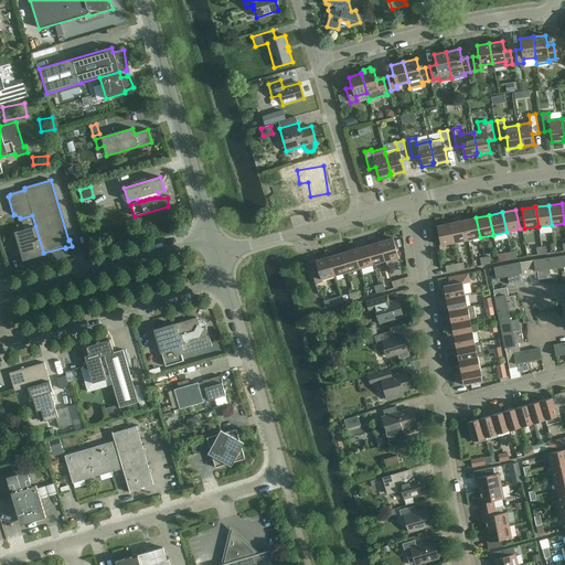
[(476,217),(464,221),(467,240),(480,237),(476,217)]
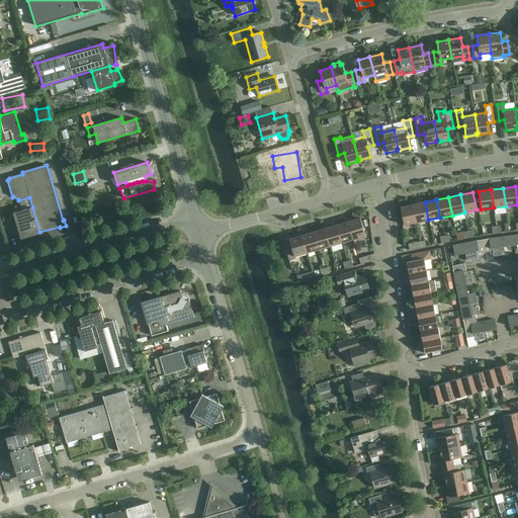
[(425,202),(413,204),(417,223),(428,220),(425,202)]
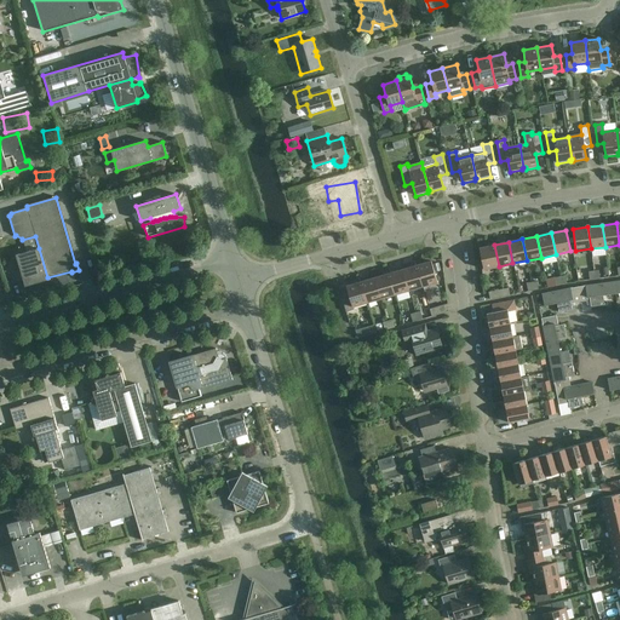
[(499,267),(494,245),(478,248),(483,269),(499,267)]
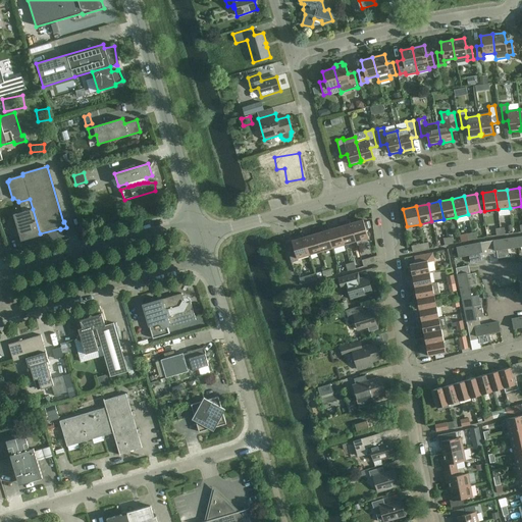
[(21,242),(42,236),(42,235),(41,235),(40,233),(33,209),(13,215),(21,242)]
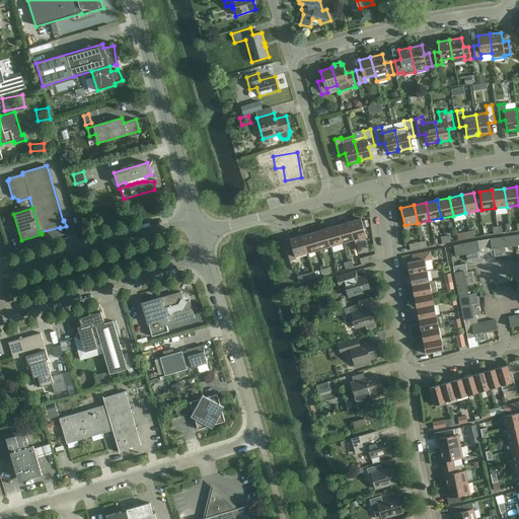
[(361,219),(349,222),(354,239),(366,236),(361,219)]
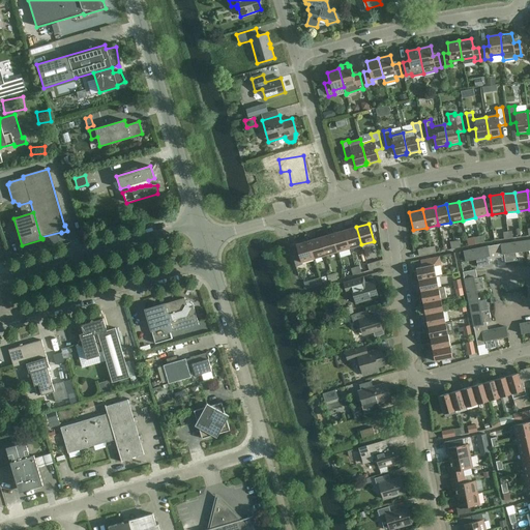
[(361,244),(356,227),(344,231),(349,248),(361,244)]
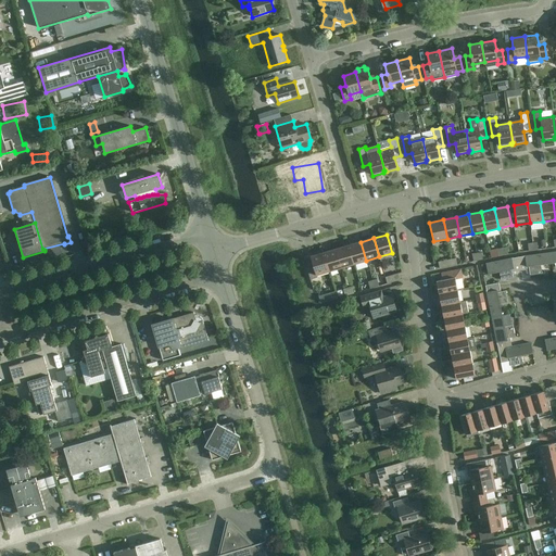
[(361,242),(349,245),(354,264),(366,261),(361,242)]
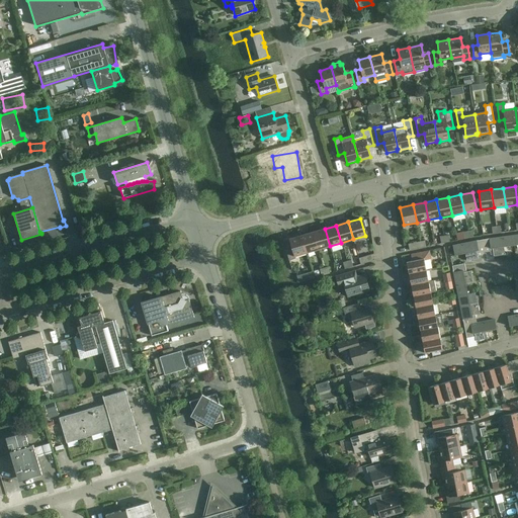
[(313,232),(318,250),(330,246),(325,229),(313,232)]
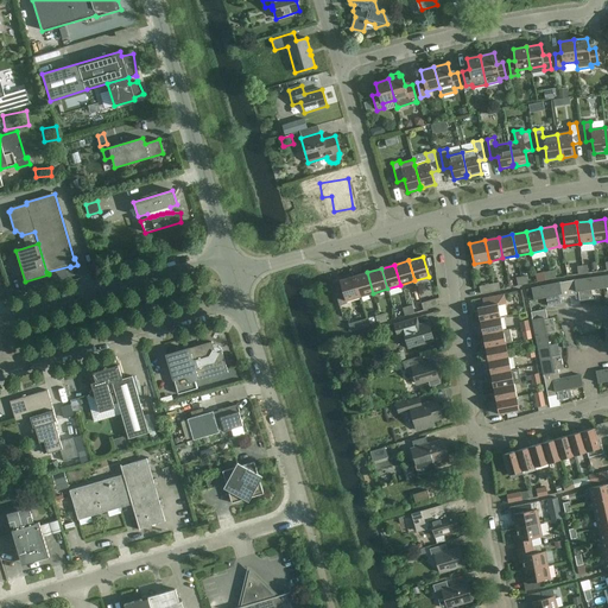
[(367,272),(354,277),(360,297),(373,293),(367,272)]
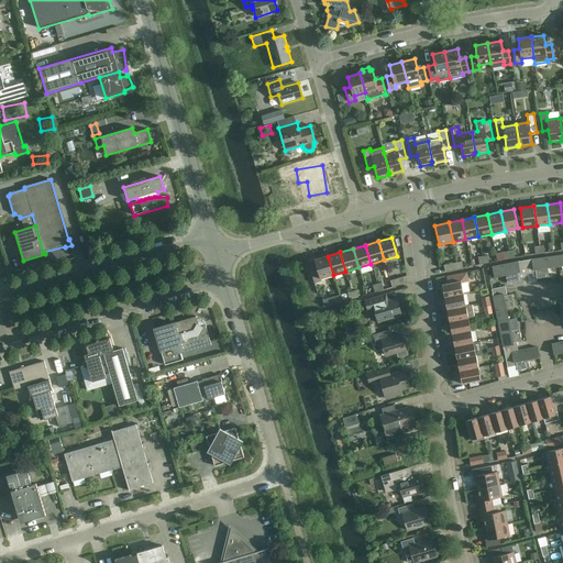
[(317,267),(310,269),(315,283),(321,282),(320,278),(333,275),(328,256),(315,260),(317,267)]
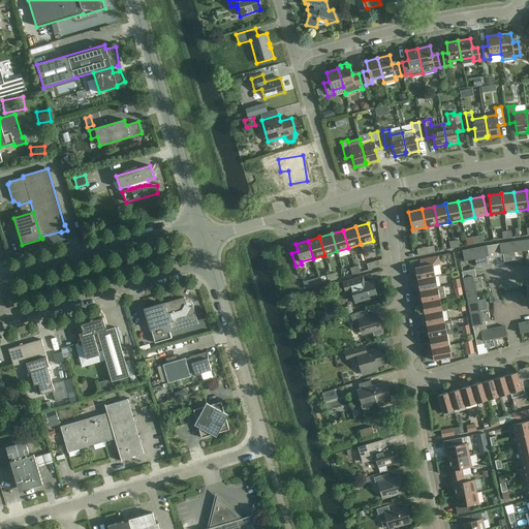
[(515,252),(525,250),(524,241),(493,245),(495,257),(503,256),(504,261),(516,260),(515,252)]
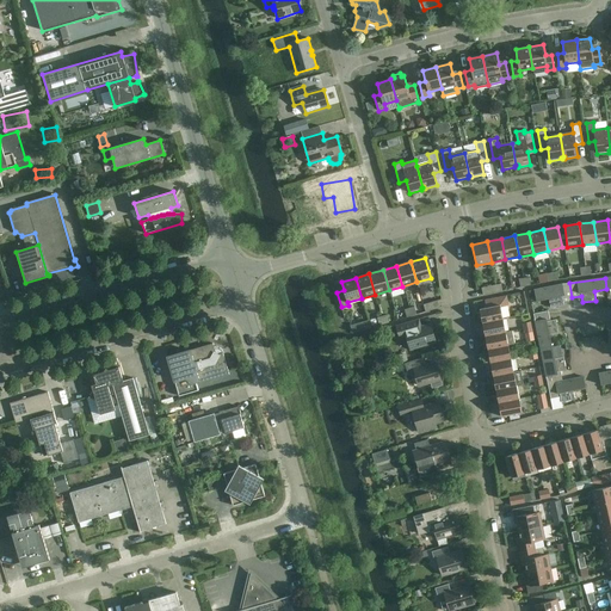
[(572,297),(569,283),(534,290),(536,301),(549,298),(550,308),(563,306),(562,300),(572,297)]
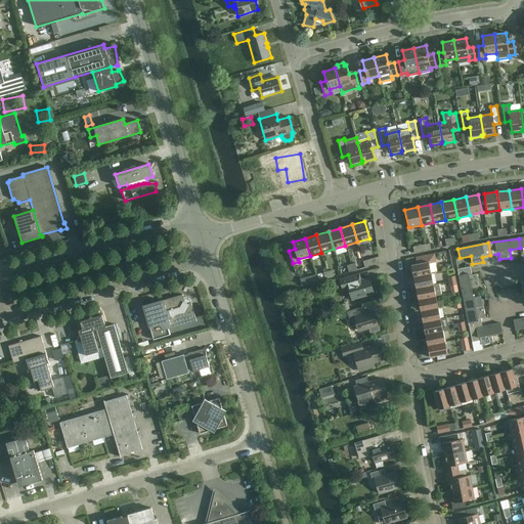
[(427,251),(425,245),(412,247),(413,253),(427,251)]
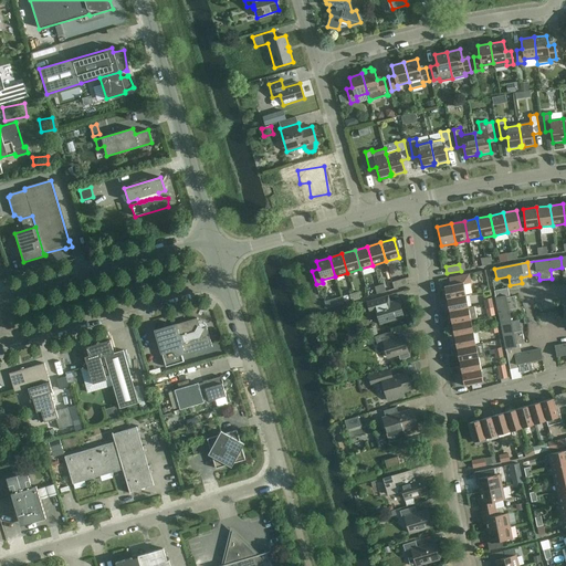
[(465,295),(463,284),(471,283),(469,274),(449,279),(450,285),(444,286),(447,299),(465,295)]
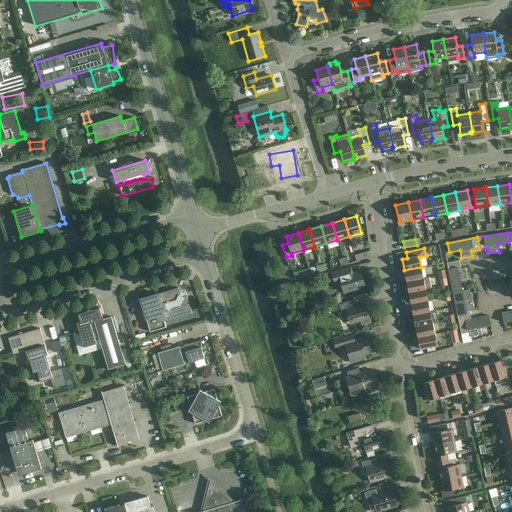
[(368,258),(367,252),(354,255),(356,261),(368,258)]
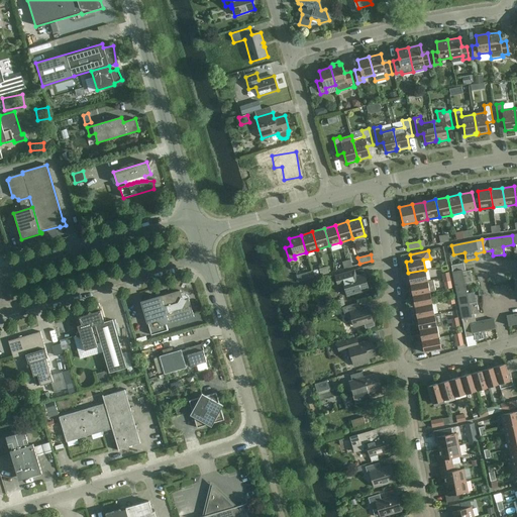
[(451,266),(457,295),(467,293),(464,283),(473,282),(471,271),(466,272),(463,263),(451,266)]
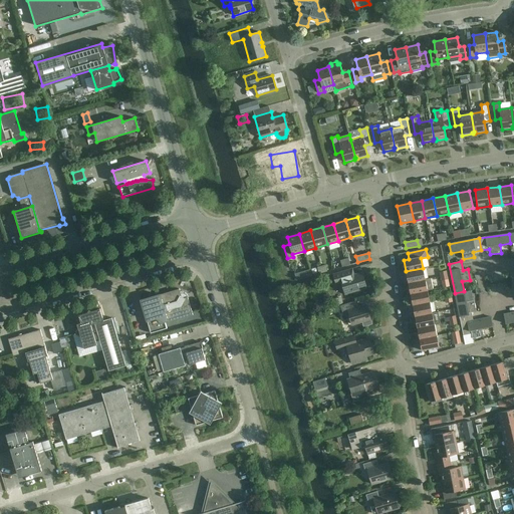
[(425,279),(423,268),(406,271),(408,283),(425,279)]
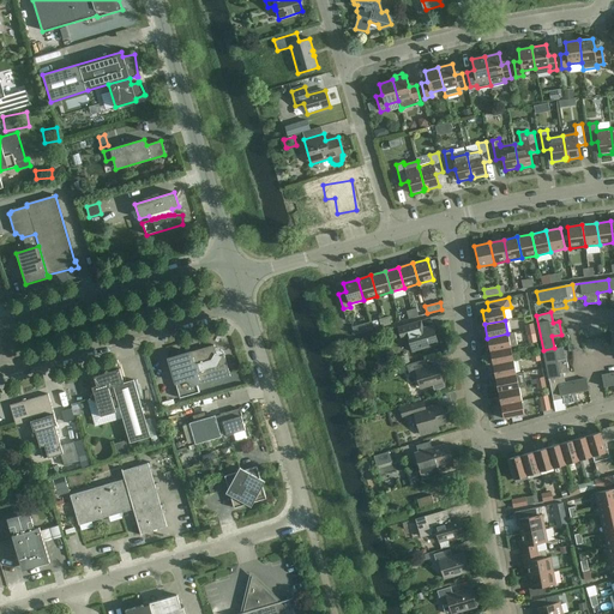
[(369,321),(353,327),(355,335),(361,332),(372,330),(369,321)]
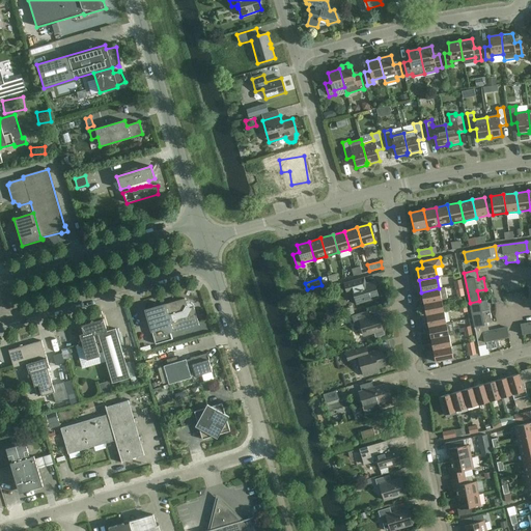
[(379,298),(373,281),(358,286),(356,280),(344,283),(346,294),(353,291),(357,304),(379,298)]
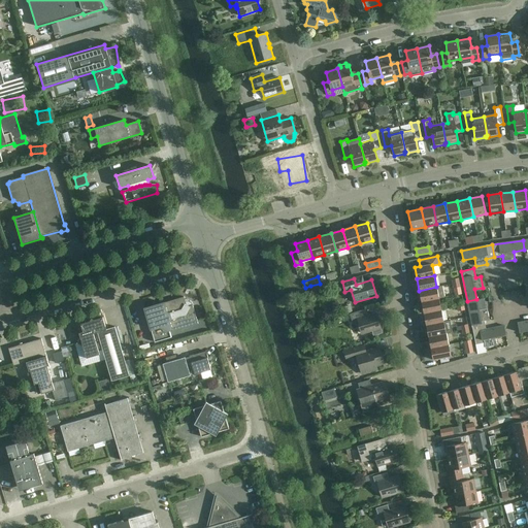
[(419,291),(421,302),(439,298),(444,297),(442,286),(436,287),(419,291)]
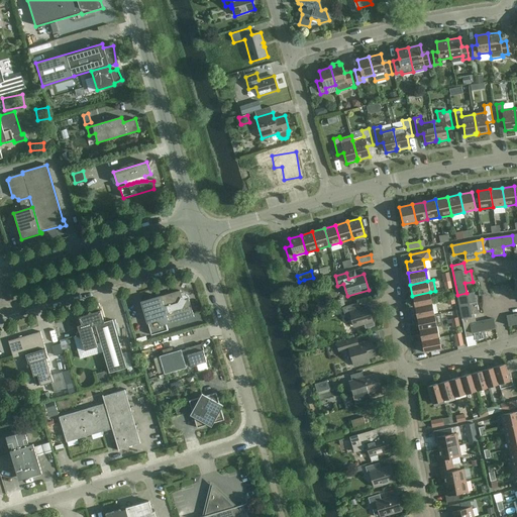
[(180,291),(141,302),(151,335),(168,330),(167,325),(194,317),(189,299),(187,299),(187,298),(184,296),(182,296),(180,291)]
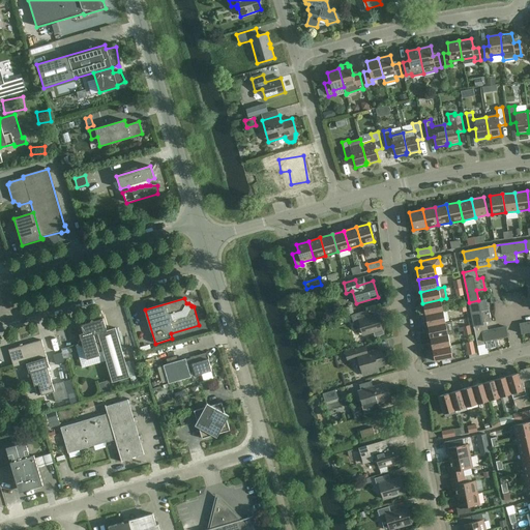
[(443,312),(441,299),(422,303),(425,315),(443,312)]
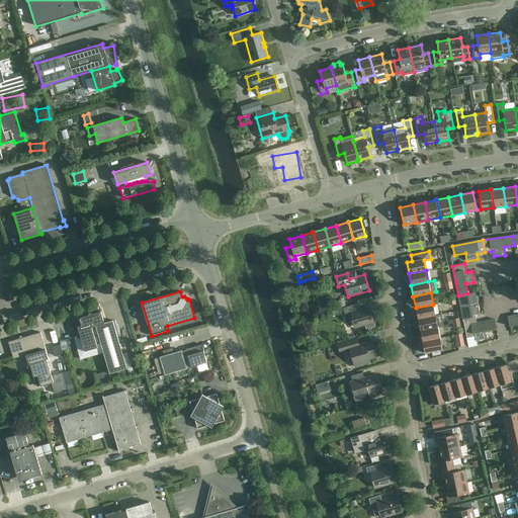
[(458,295),(464,326),(477,323),(475,315),(480,314),(478,303),(469,305),(467,293),(458,295)]
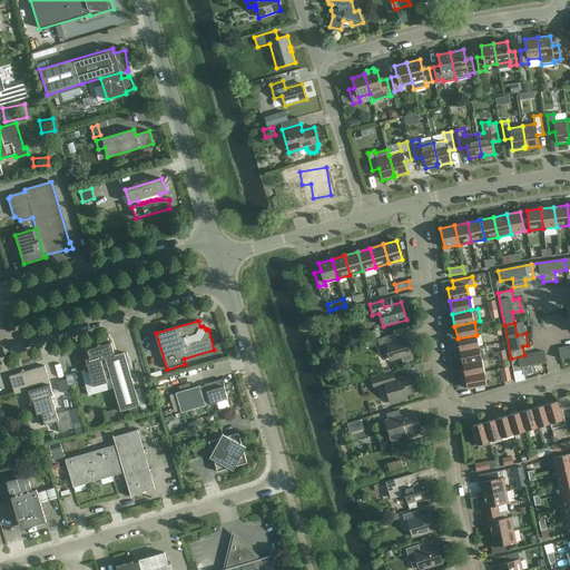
[(369,342),(377,338),(380,338),(377,330),(366,333),(369,342)]
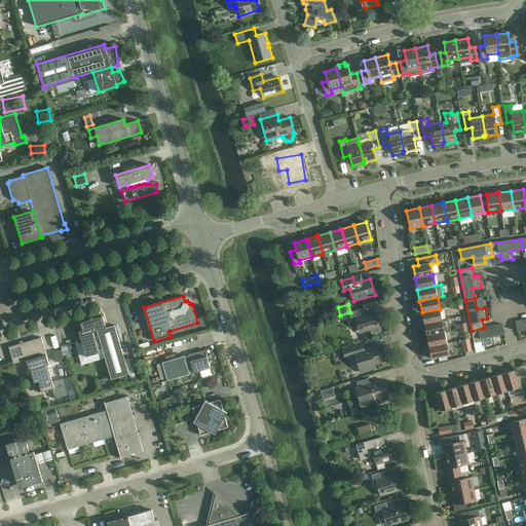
[(375,312),(367,315),(365,308),(350,312),(348,312),(352,327),(358,325),(360,332),(371,329),(372,334),(380,332),(379,327),(375,312)]
